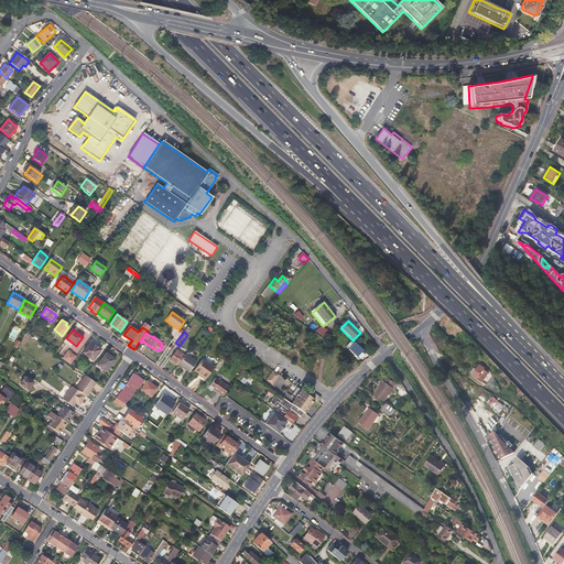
[(15,343),(10,351),(13,353),(17,348),(21,342),(14,337),(12,340),(15,343)]
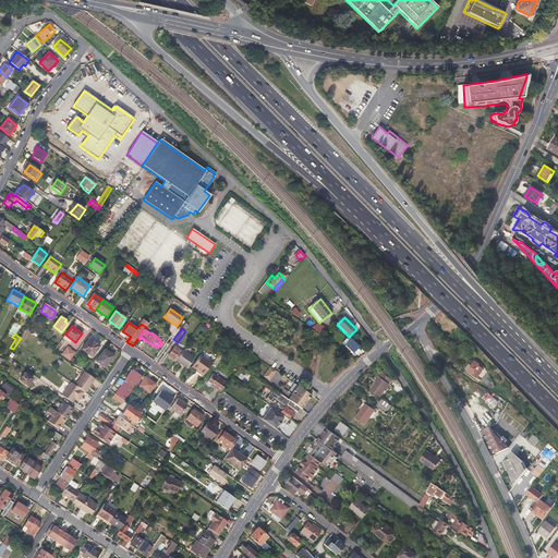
[(82,349),(92,356),(99,346),(89,339),(82,349)]
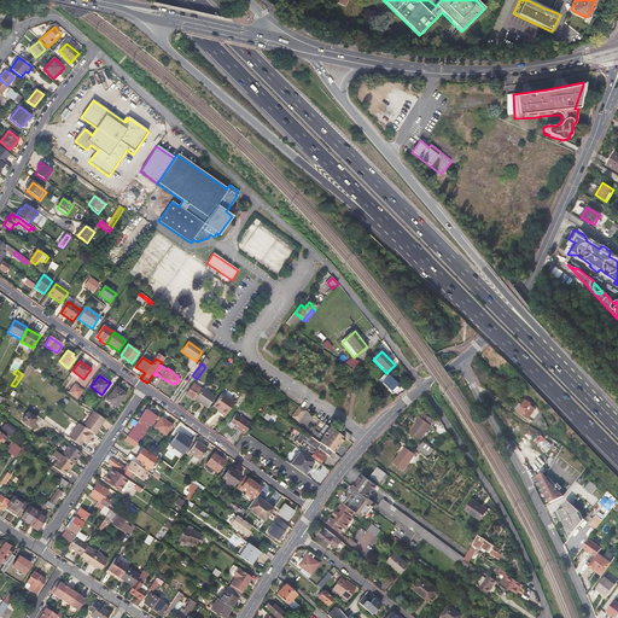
[(383,384),(391,391),(398,384),(390,377),(383,384)]
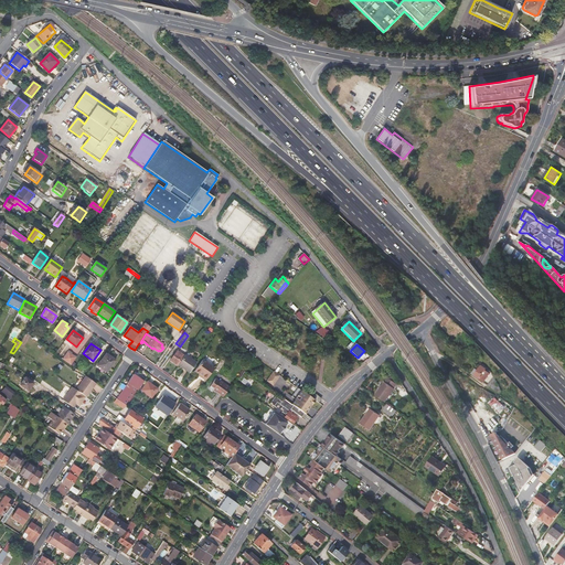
[(29,358),(29,356),(17,349),(13,353),(9,362),(20,370),(22,366),(29,358)]
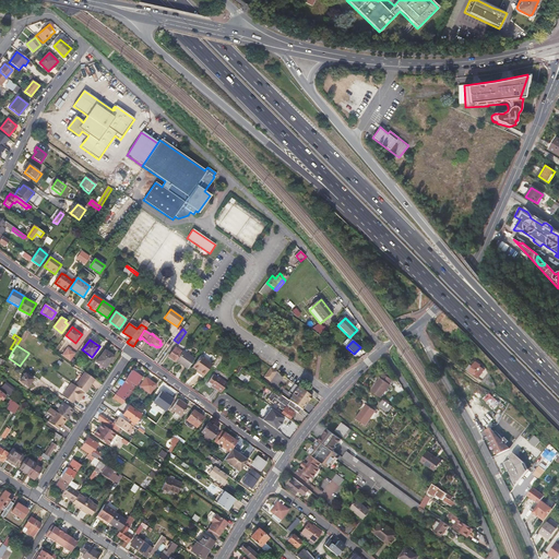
[(61,355),(70,361),(75,354),(67,347),(61,355)]
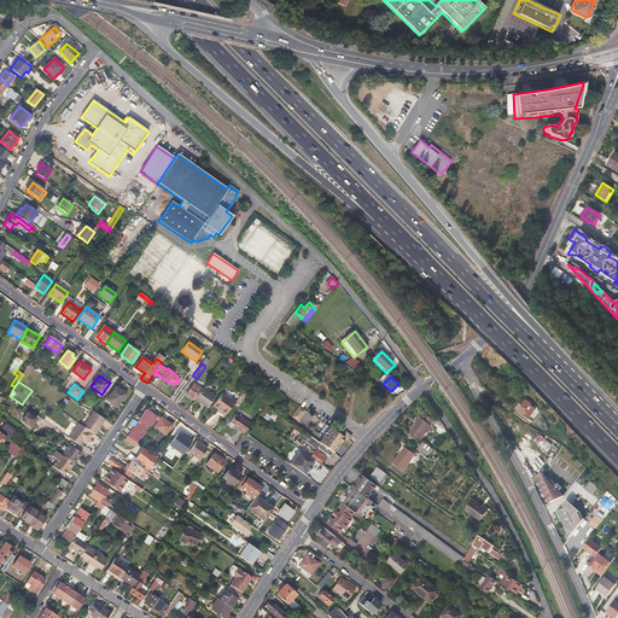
[(186,395),(194,400),(194,398),(202,390),(193,384),(186,395)]
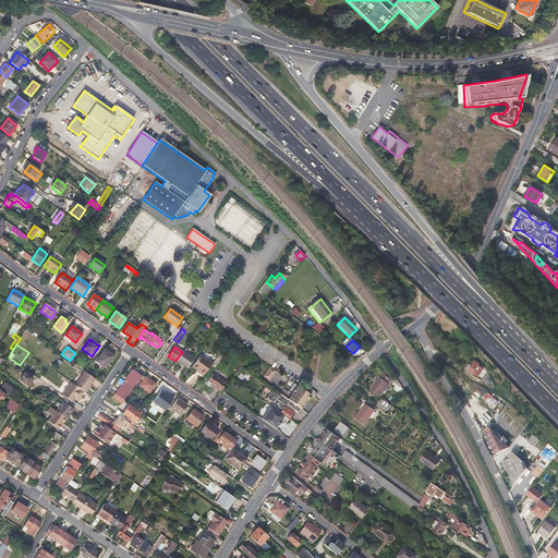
[(105,368),(114,354),(109,351),(108,352),(105,350),(95,361),(105,368)]
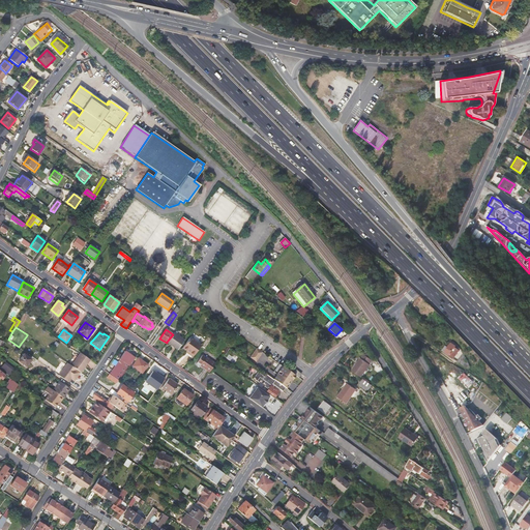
[(173,334),(167,342),(178,350),(184,341),(174,333),(173,334)]
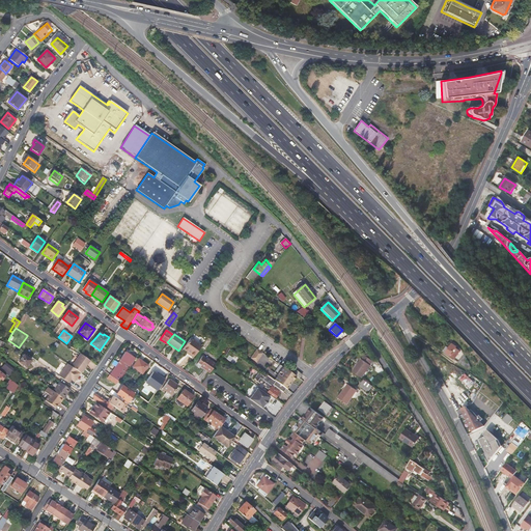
[(205,348),(213,338),(210,336),(202,345),(205,348)]
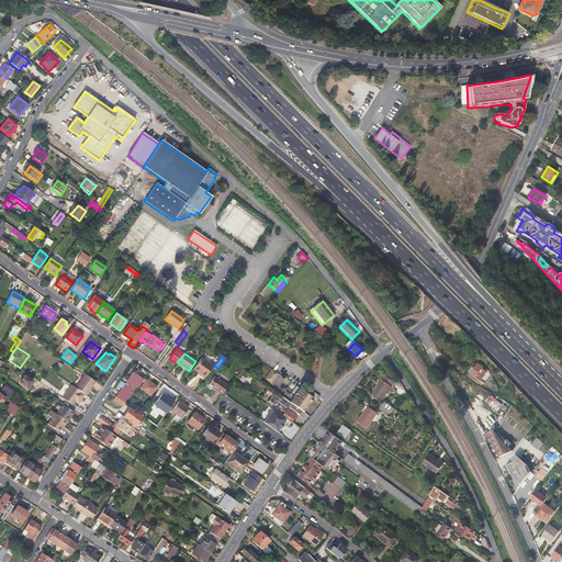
[(201,374),(200,375),(204,379),(206,377),(213,366),(202,358),(193,370),(199,373),(201,374)]
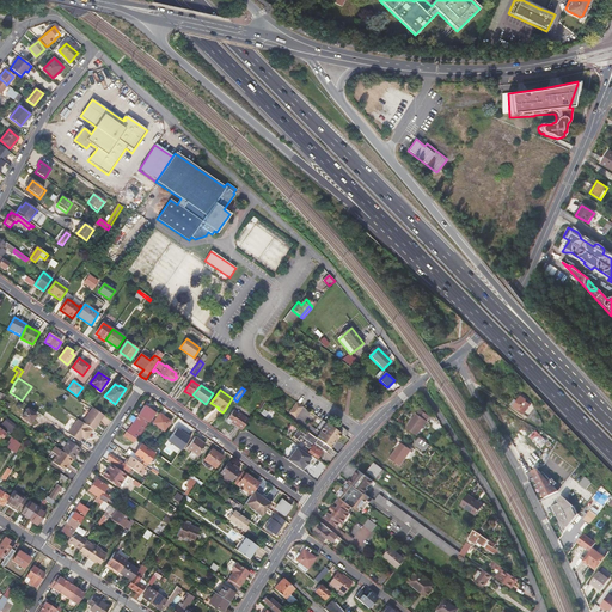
[(518,402),(515,401),(512,405),(524,415),(532,404),(521,397),(518,402)]
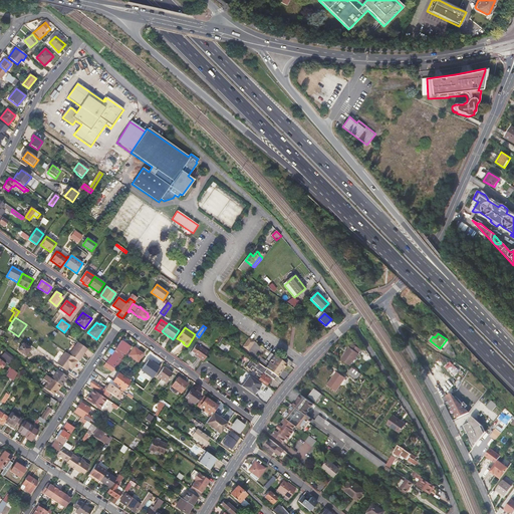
[(108,359),(106,362),(114,368),(130,347),(120,341),(115,348),(116,348),(108,359)]
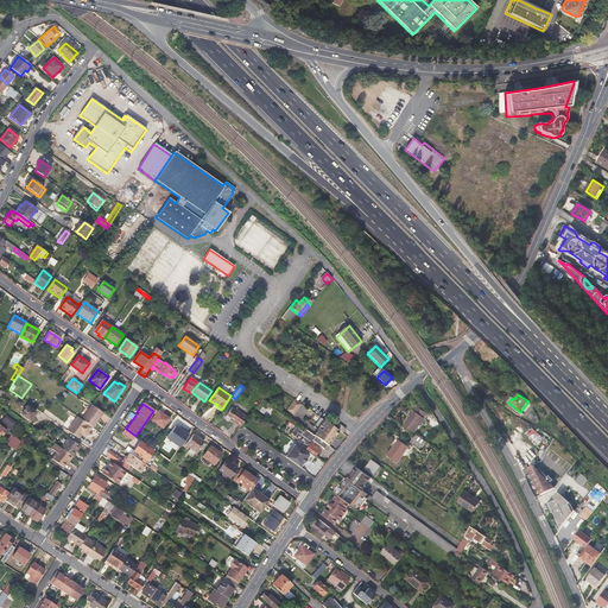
[(302,404),(293,415),(301,419),(308,409),(302,404)]
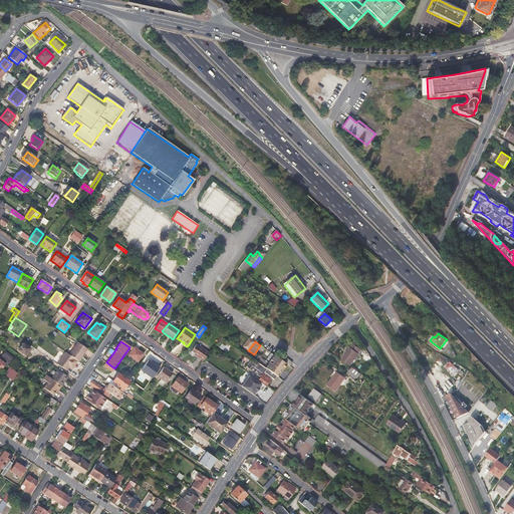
[(78,361),(87,349),(78,342),(69,355),(78,361)]
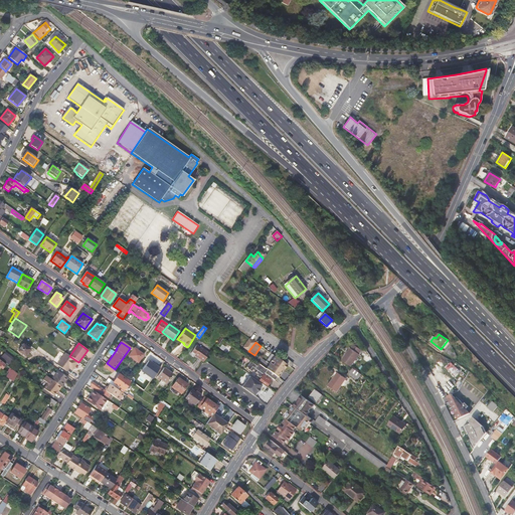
[(18,351),(25,357),(30,350),(23,344),(18,351)]
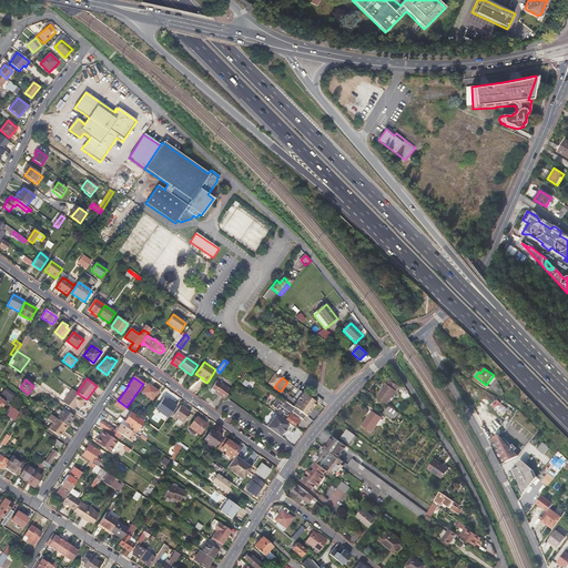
[(497,392),(500,386),(497,379),(492,388),(497,392)]
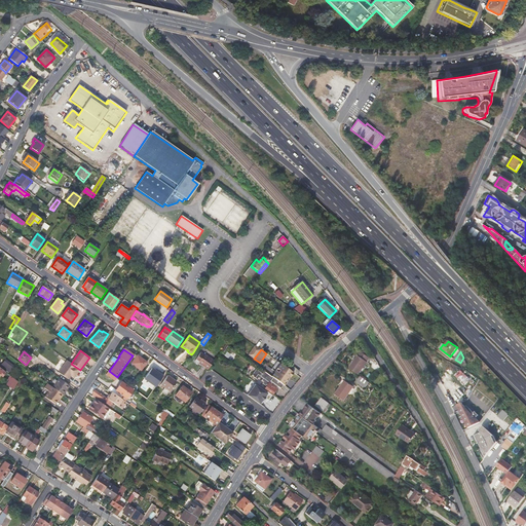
[(203,355),(200,352),(198,357),(211,366),(214,361),(204,354),(203,355)]
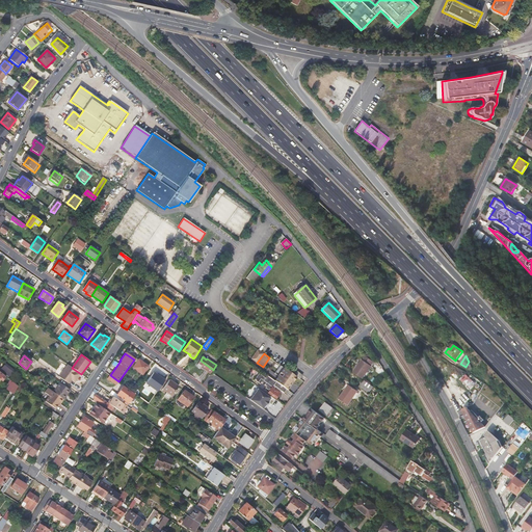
[(364,361),(363,361),(362,362),(365,363),(356,374),(364,379),(372,367),(374,363),(367,357),(364,361)]
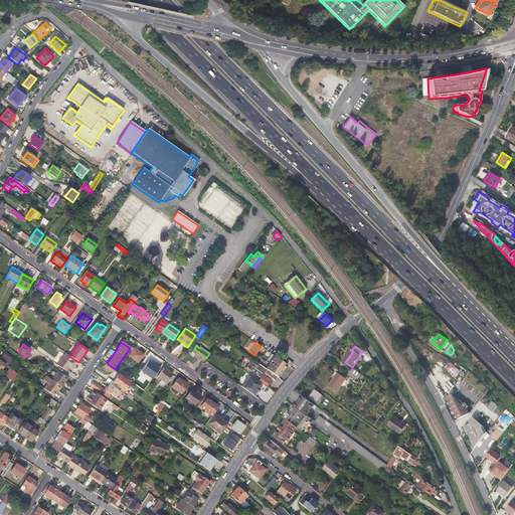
[(128,356),(138,363),(143,355),(134,348),(128,356)]
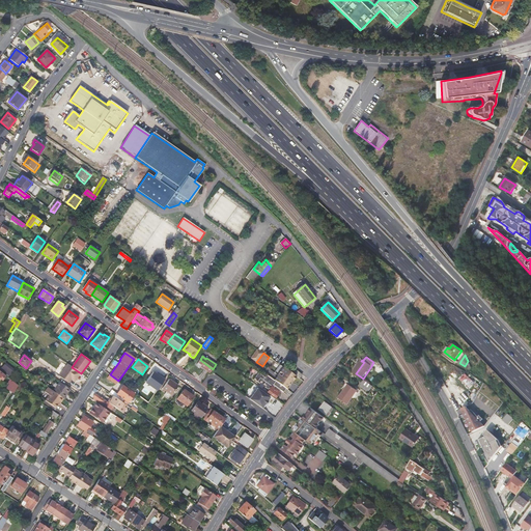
[(200,366),(210,373),(211,371),(213,369),(200,360),(196,366),(199,368),(200,366)]
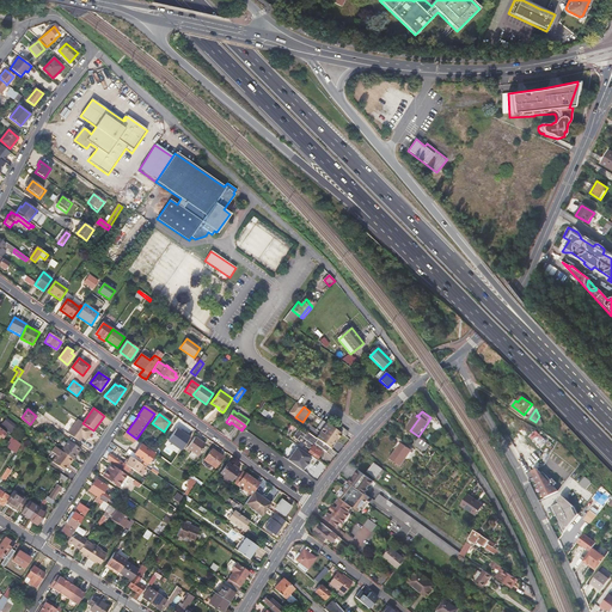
[(416,416),(408,429),(410,430),(420,417),(416,416)]
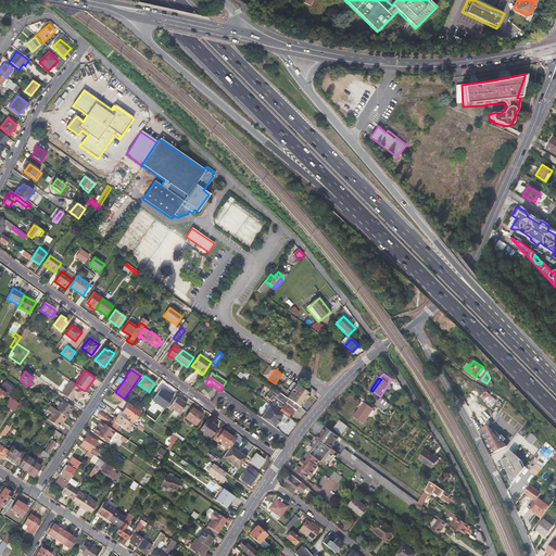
[(5,380),(0,387),(5,391),(8,388),(12,391),(14,388),(5,380)]
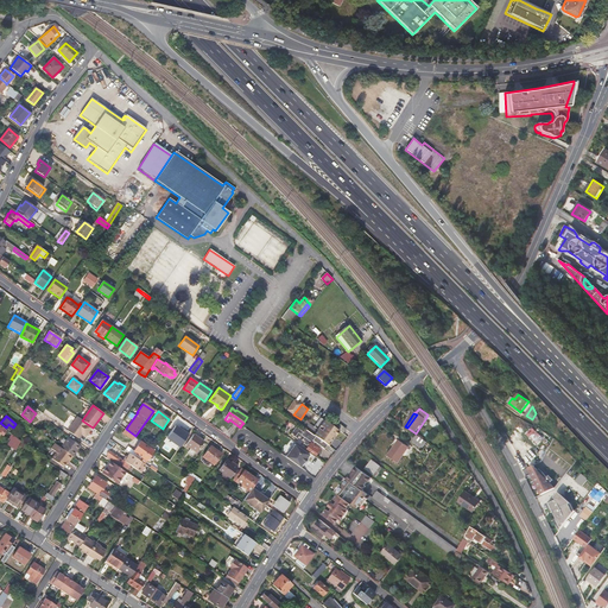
[(87,436),(93,428),(82,420),(76,416),(65,430),(78,438),(82,435),(83,432),(87,436)]
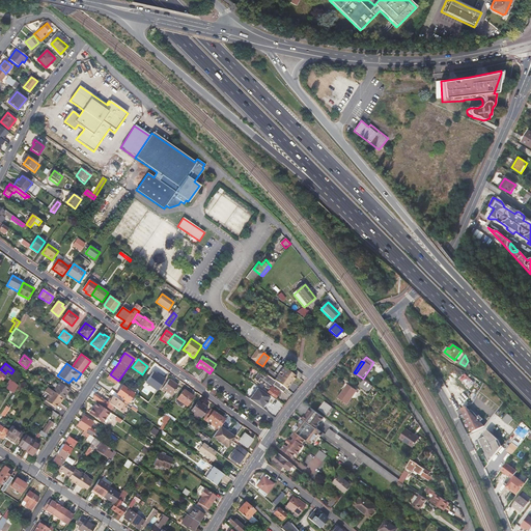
[(277,375),(274,380),(285,388),(286,389),(292,381),(290,380),(295,375),(280,365),(274,373),(277,375)]
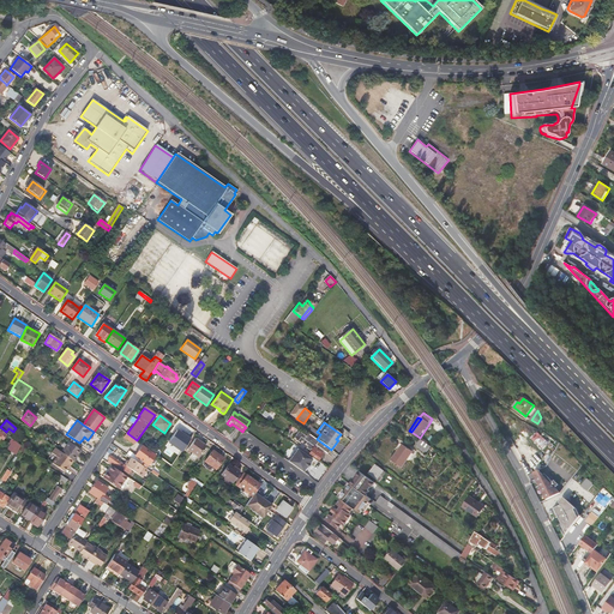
[(172,439),(181,445),(187,437),(179,429),(172,439)]
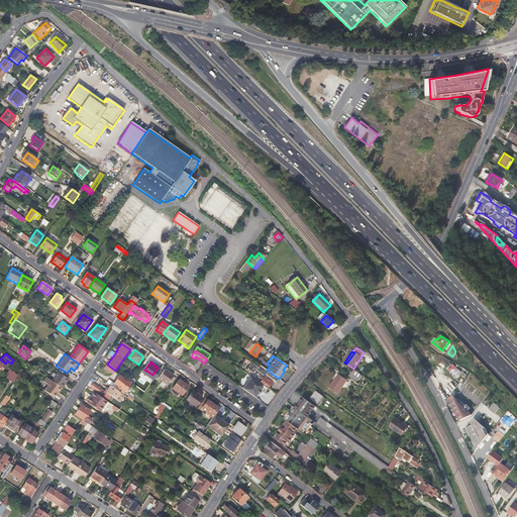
[(274,380),(276,382),(278,378),(267,370),(261,366),(259,368),(251,363),(246,371),(252,374),(253,372),(254,373),(255,372),(257,373),(256,374),(259,376),(257,378),(262,381),(260,382),(268,388),(272,382),(271,381),(272,379),(274,380)]
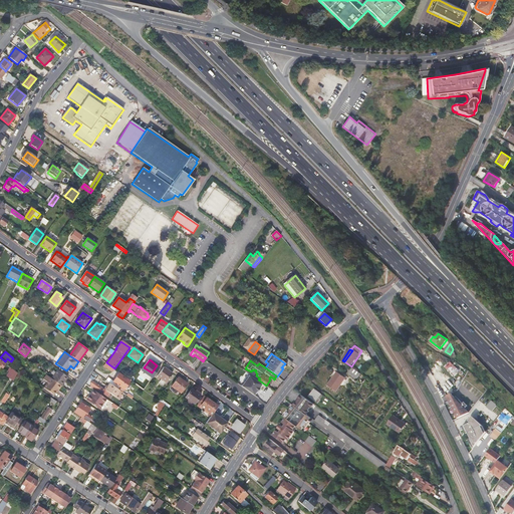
[(446,366),(455,374),(460,369),(451,360),(446,366)]
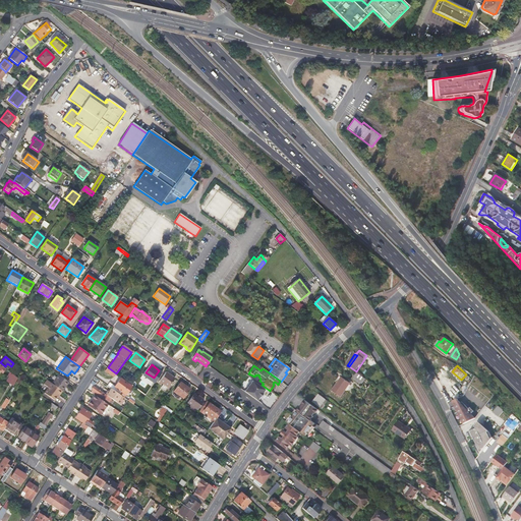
[(105,371),(114,378),(116,373),(108,367),(105,371)]
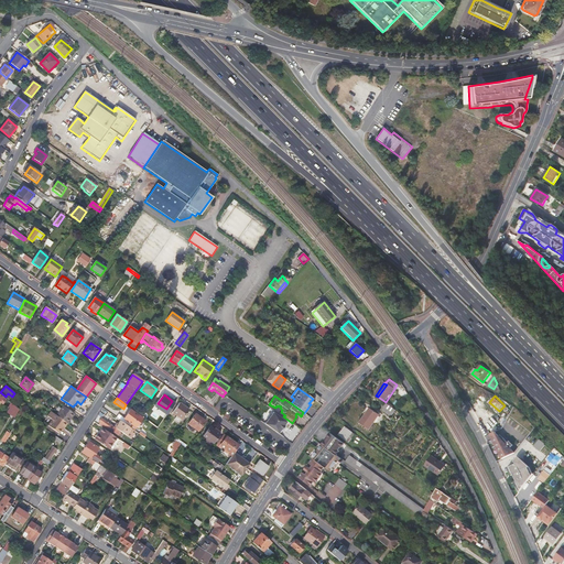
[(181,420),(188,410),(180,402),(172,413),(181,420)]
